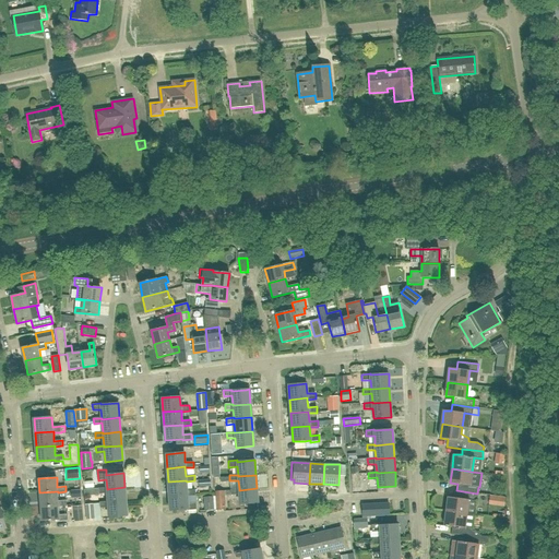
[(187,489),(187,482),(186,480),(168,482),(169,496),(187,494),(187,496),(195,495),(195,489),(187,489)]
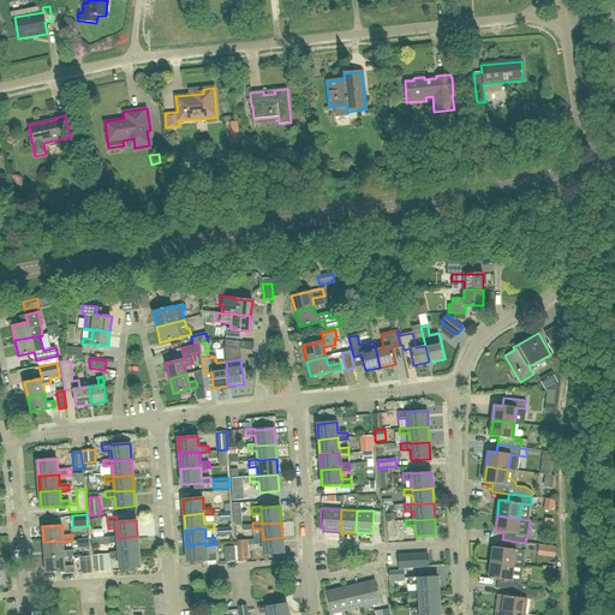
[(137,536),(118,538),(118,537),(108,537),(109,544),(118,543),(118,553),(138,551),(137,536)]
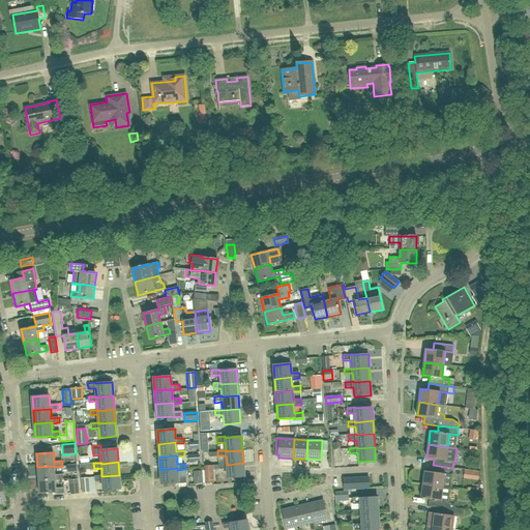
[(228,478),(244,477),(243,463),(227,465),(227,463),(218,464),(218,469),(227,468),(228,478)]
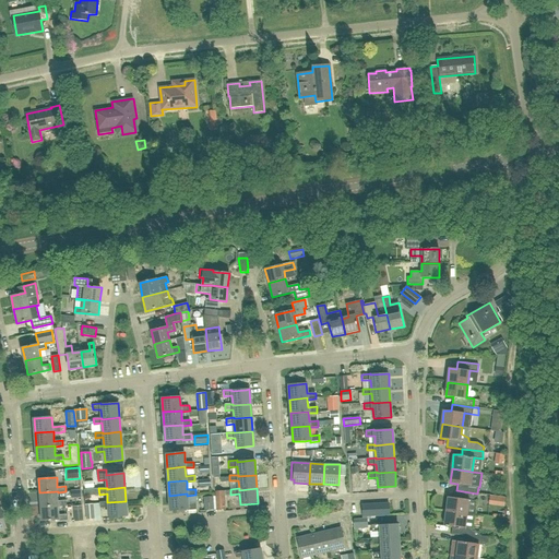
[(477,494),(456,490),(455,498),(448,497),(445,511),(466,513),(468,499),(477,500),(477,494)]
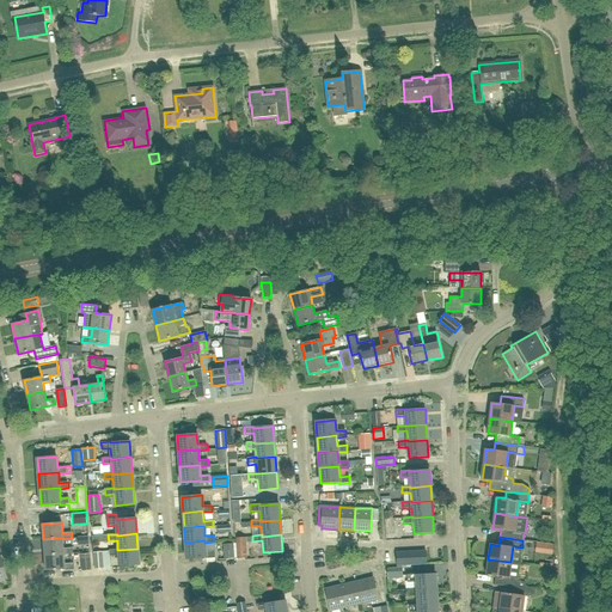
[(43,539),(44,555),(63,554),(65,555),(73,554),(73,548),(63,549),(63,539),(63,538),(43,539)]
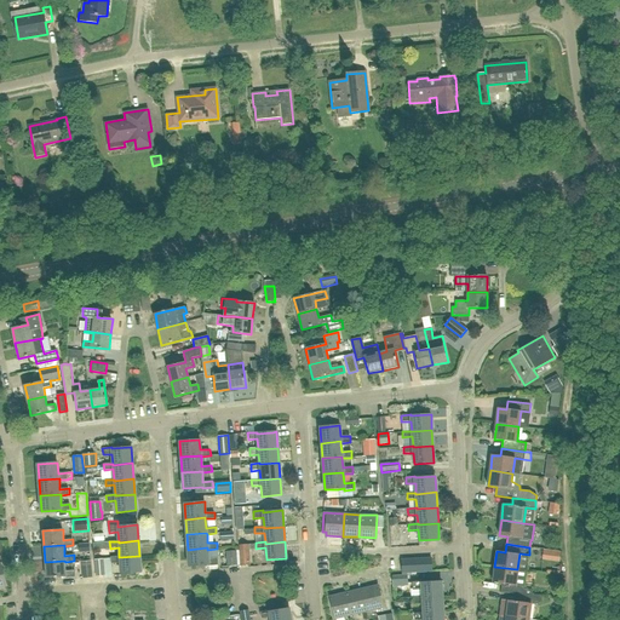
[(250,545),(239,545),(239,551),(240,564),(250,564),(250,550),(250,545)]
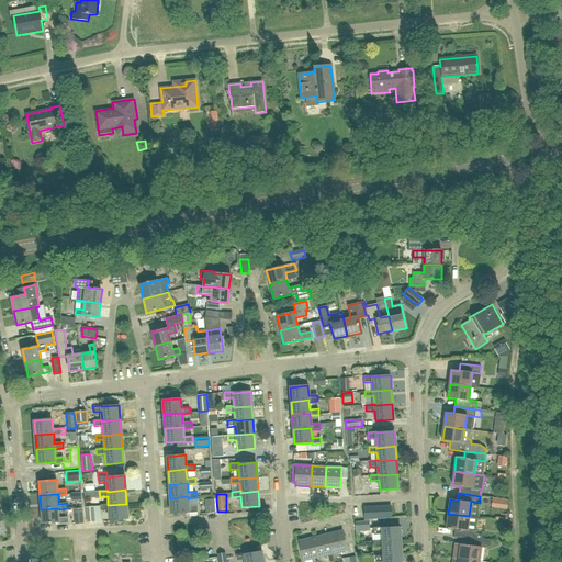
[(189,506),(188,498),(188,496),(170,498),(171,513),(189,512),(189,513),(198,512),(198,506),(189,506)]
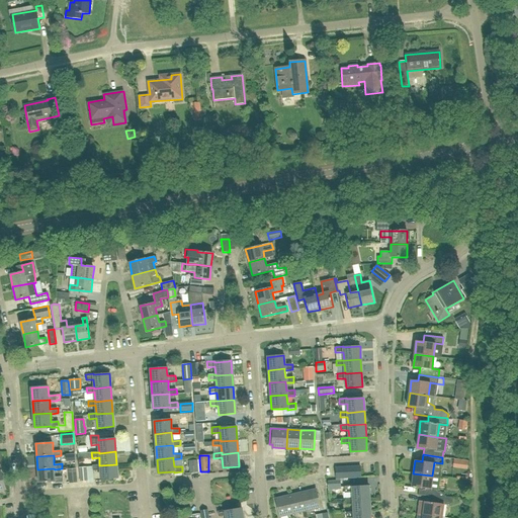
[(189,472),(200,471),(199,460),(189,460),(189,472)]
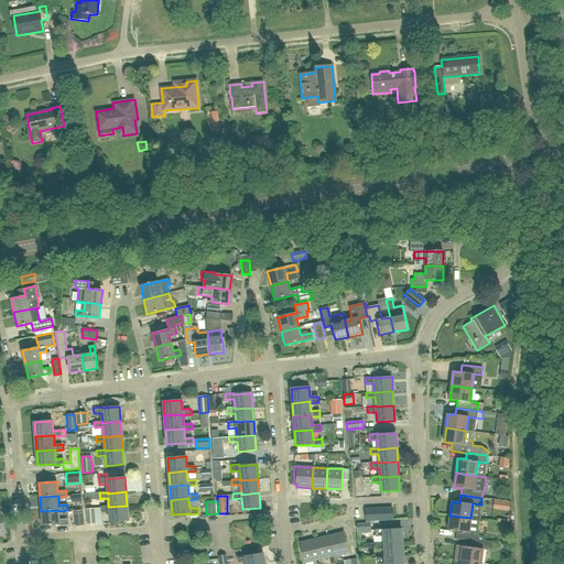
[(108,507),(100,507),(101,512),(109,512),(110,522),(128,520),(127,506),(108,507)]
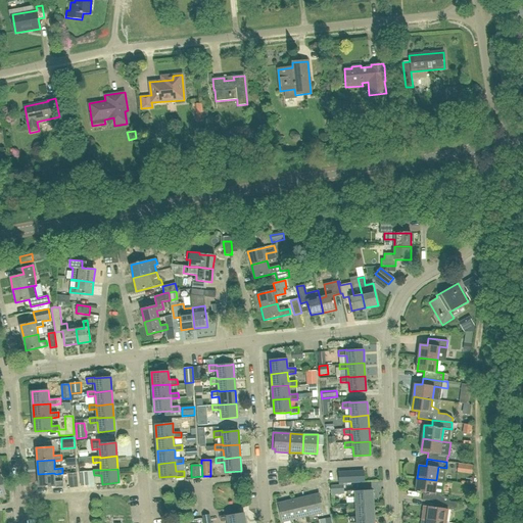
[(81,486),(89,485),(88,471),(80,472),(81,486)]
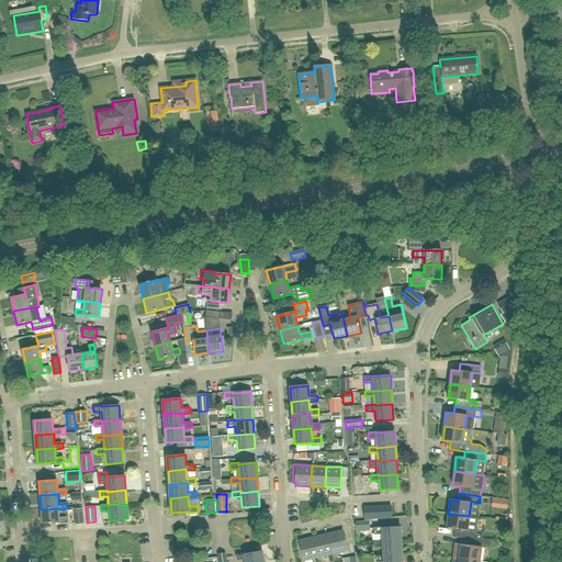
[(58,508),(41,509),(43,524),(59,523),(59,524),(68,523),(68,517),(59,518),(59,509),(58,508)]
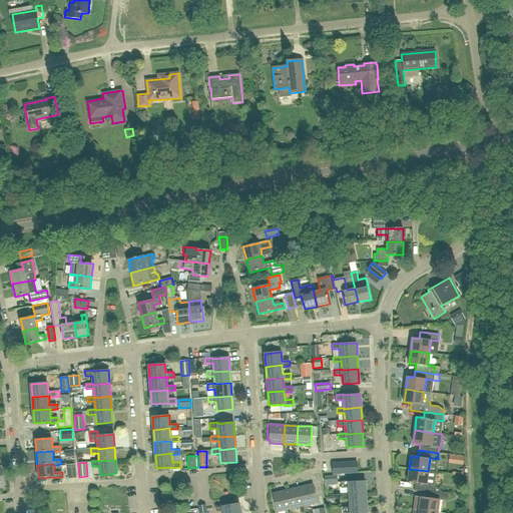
[(68,479),(76,478),(75,464),(67,465),(68,479)]
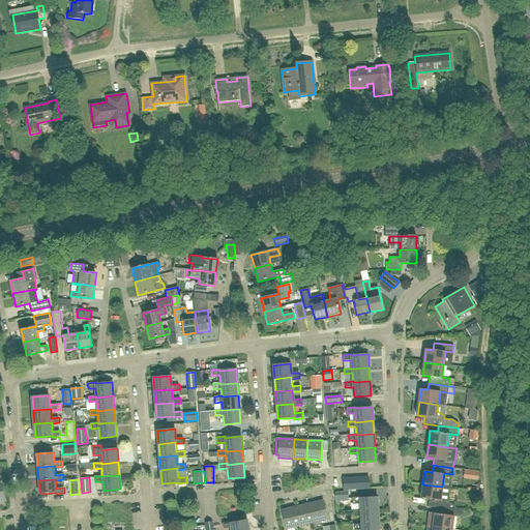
[(442,487),(422,484),(421,497),(429,498),(428,505),(442,507),(447,507),(447,501),(441,500),(442,487)]
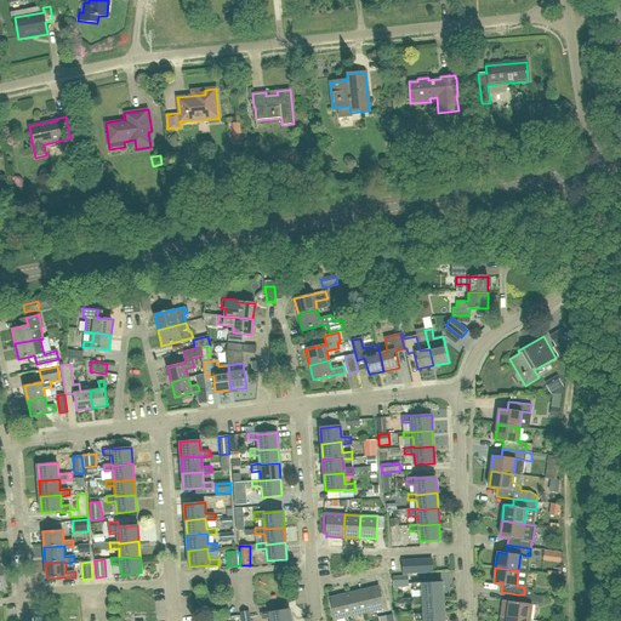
[(393,577),(393,592),(398,591),(397,587),(409,587),(408,576),(393,577)]
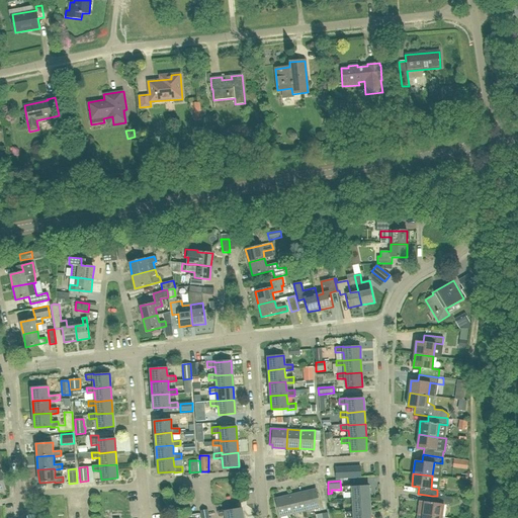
[(352,501),(369,499),(368,486),(351,488),(351,486),(344,487),(344,492),(351,492),(352,499),(352,501)]
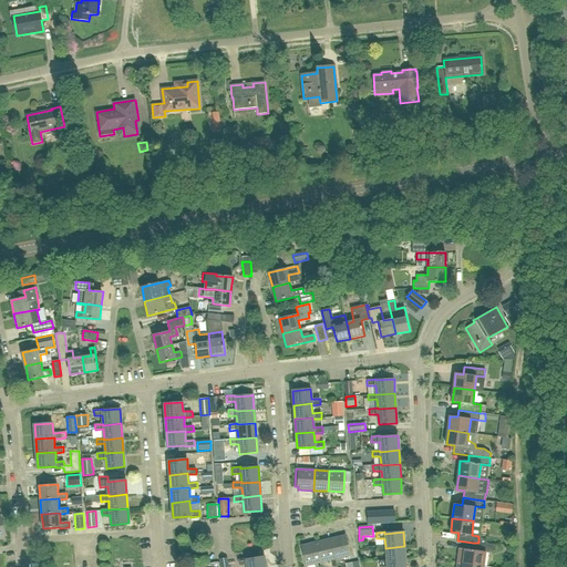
[(350,556),(346,535),(330,538),(336,559),(350,556)]
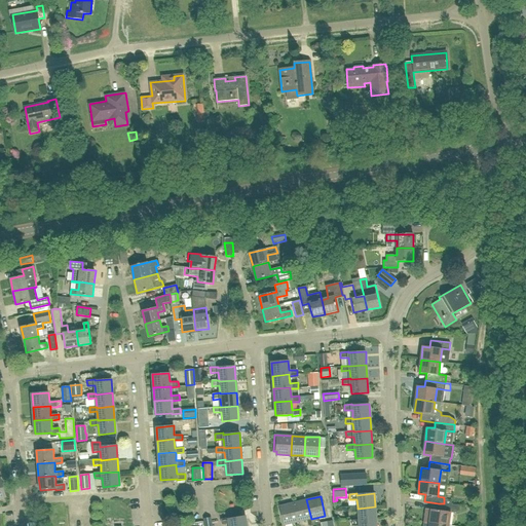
[(293,502),(298,522),(311,519),(306,499),(293,502)]
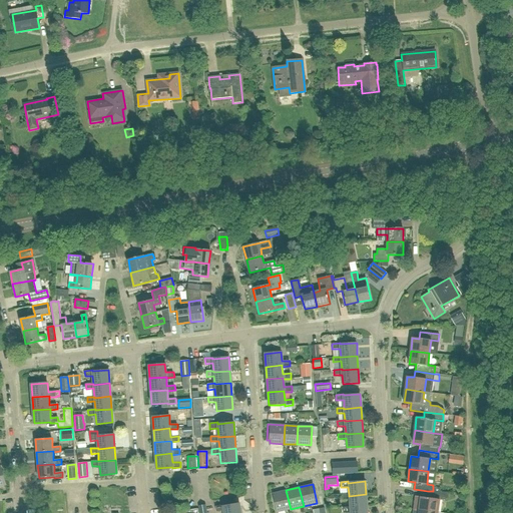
[(291,509),(286,490),(273,494),(277,512),(291,509)]
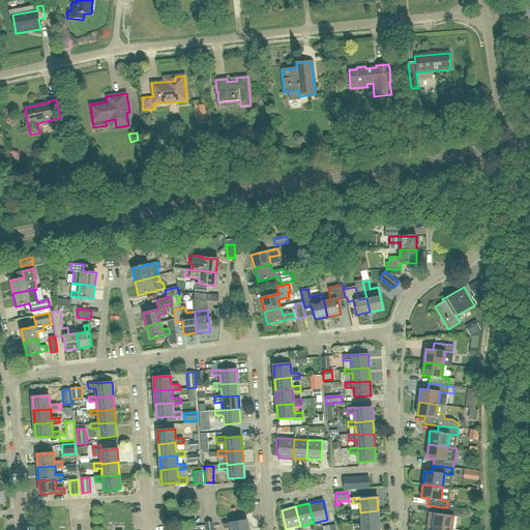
[(462,509),(447,507),(442,507),(442,514),(429,512),(428,526),(452,529),(454,517),(462,518),(462,509)]
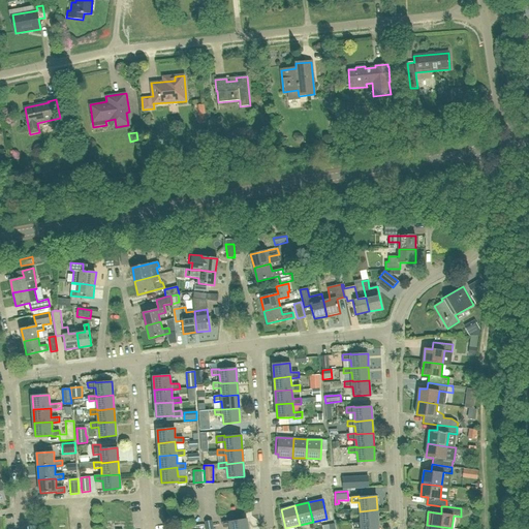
[(377,509),(360,511),(360,509),(351,510),(352,516),(360,515),(361,523),(361,524),(378,523),(377,509)]
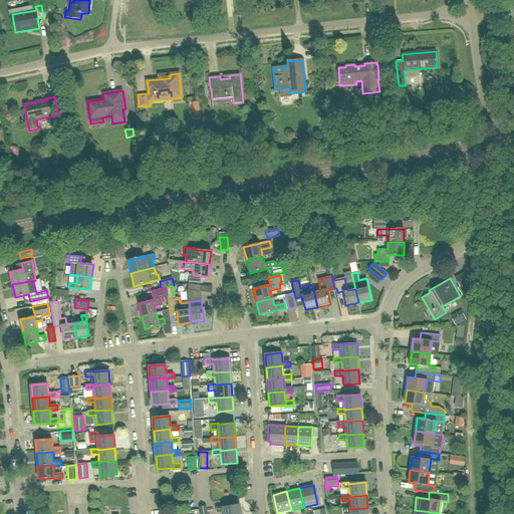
[(223,512),(223,513),(240,513),(239,505),(223,508),(223,507),(216,508),(216,513),(223,512)]
